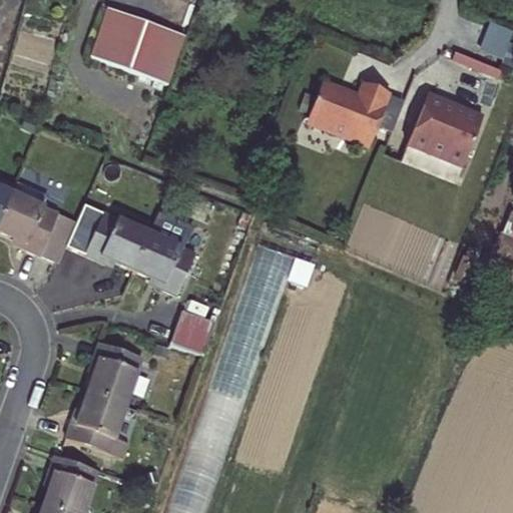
[(170,81),(187,33),(109,7),(92,54),(170,81)]
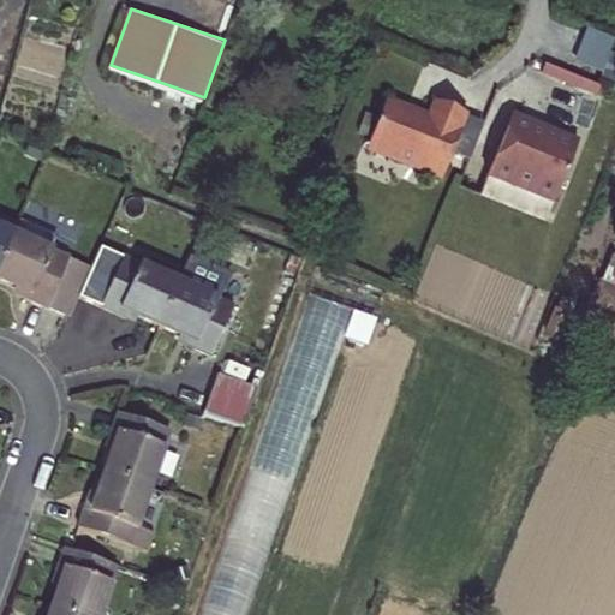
[(428,121),(386,105),(366,154),(443,184),(469,120),(435,106),(428,121)]
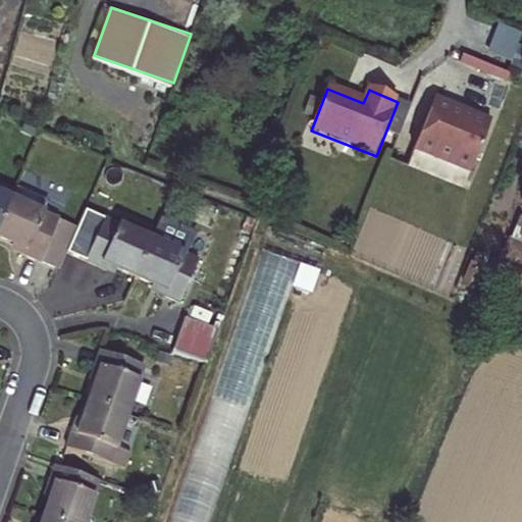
[(492,124),(435,102),(416,152),(473,174),(492,124)]
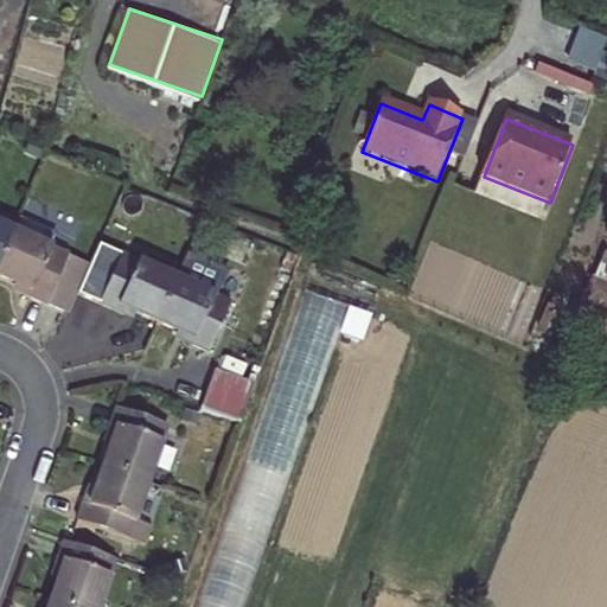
[(5,234),(0,244),(0,280),(2,282),(16,287),(13,293),(63,314),(82,266),(40,248),(46,235),(10,219),(5,234)]
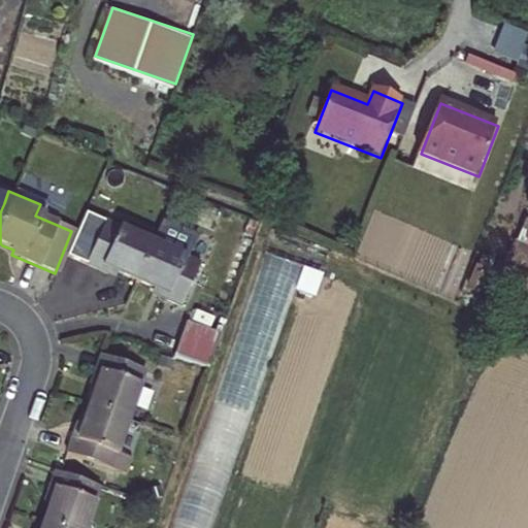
[(103,225),(86,267),(98,272),(105,275),(107,271),(134,283),(151,244),(103,225)]
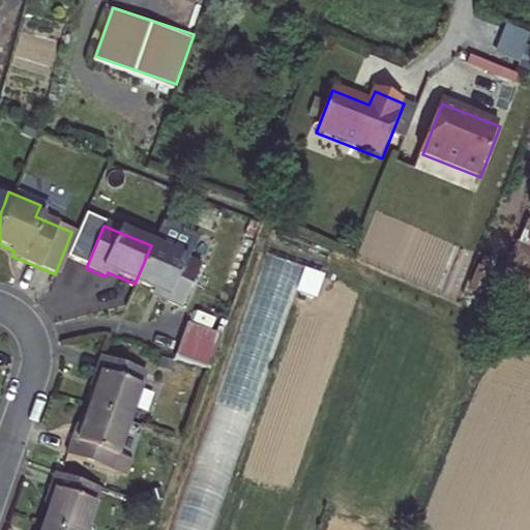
[(151,245),(135,284),(160,294),(159,298),(179,306),(204,248),(157,230),(151,245)]
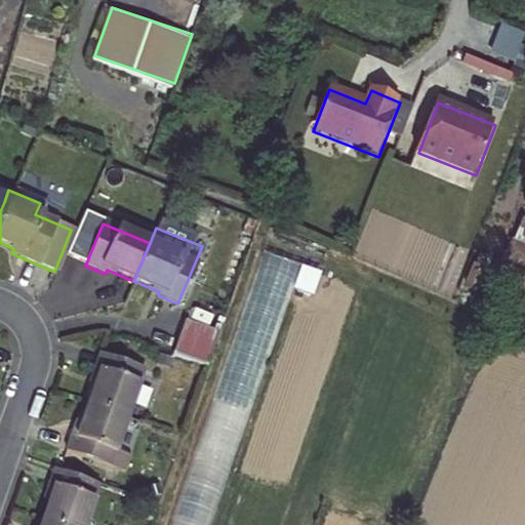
[(272,342),(295,265),(266,255),(251,300),(261,304),(256,319),(261,320),(256,337),(272,342)]
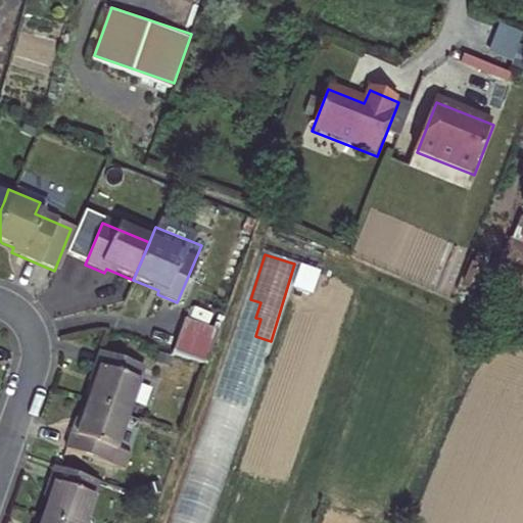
[(177,341),(173,353),(210,365),(222,331),(184,319),(177,341)]
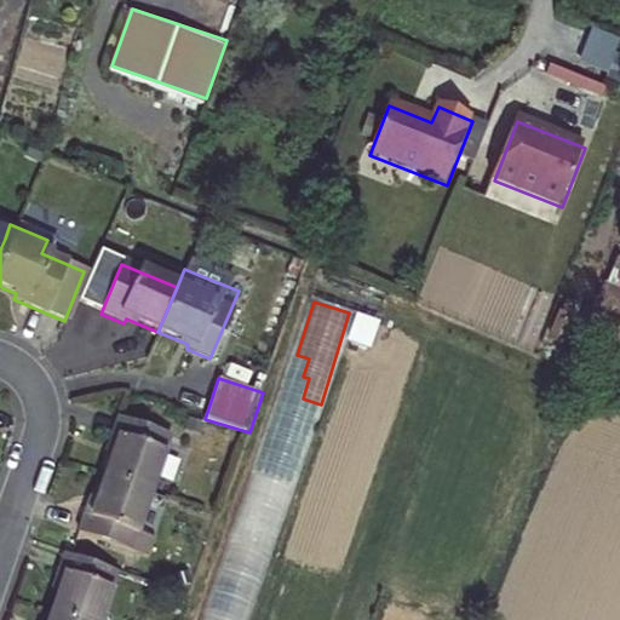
[(120,446),(109,475),(154,489),(172,434),(121,418),(116,434),(113,442),(120,446)]
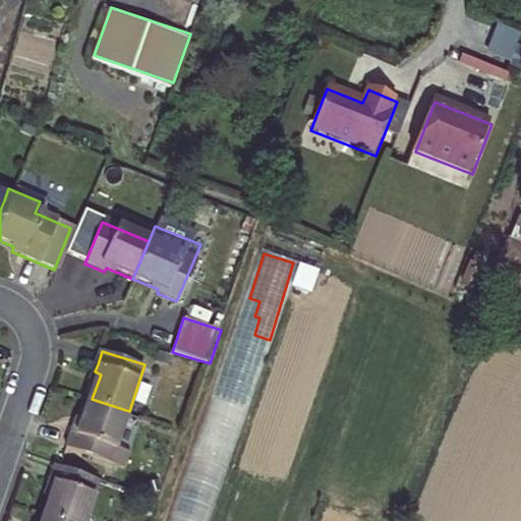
[(75,432),(72,446),(128,465),(133,450),(118,445),(129,411),(92,399),(82,426),(77,425),(75,432)]
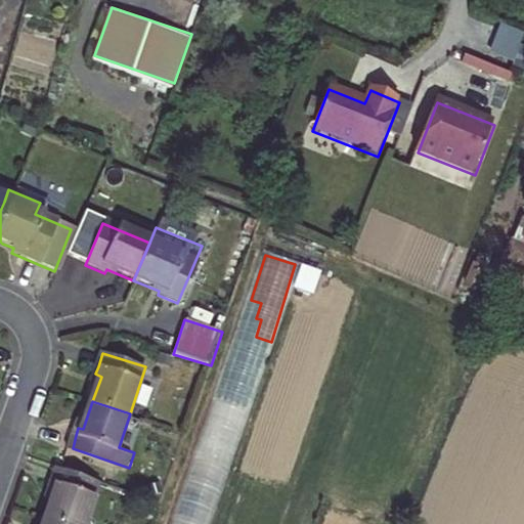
[(170,523),(208,523),(225,471),(208,465),(205,475),(188,470),(170,523)]
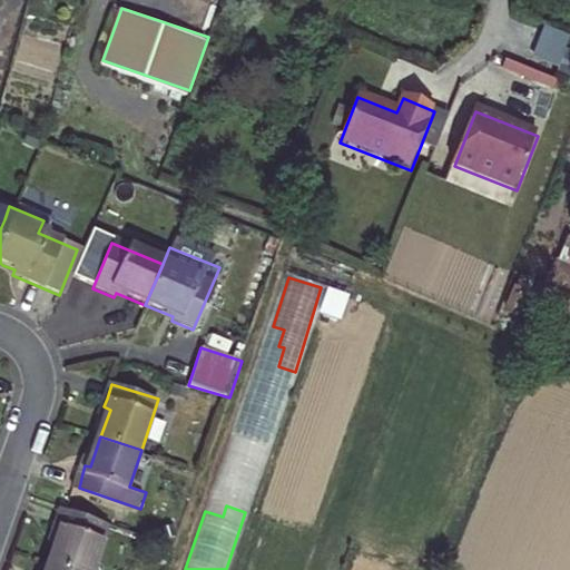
[(57,530),(47,562),(69,569),(90,569),(106,523),(59,508),(53,521),(51,529),(57,530)]
